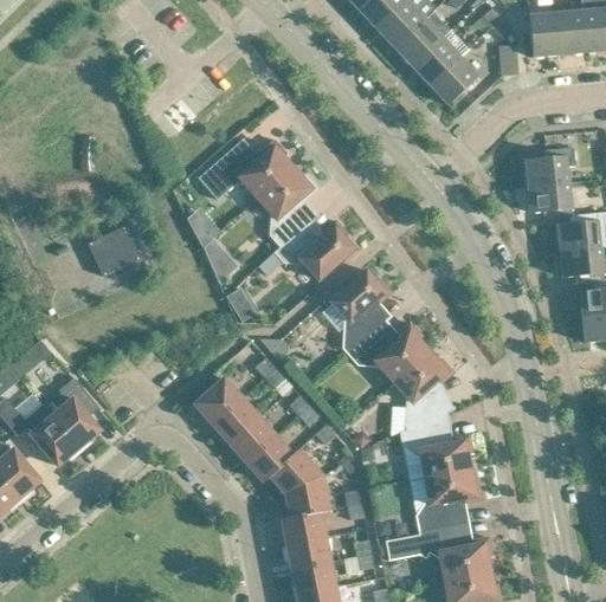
[(376,27),(405,0),(367,0),(358,8),(376,27)]
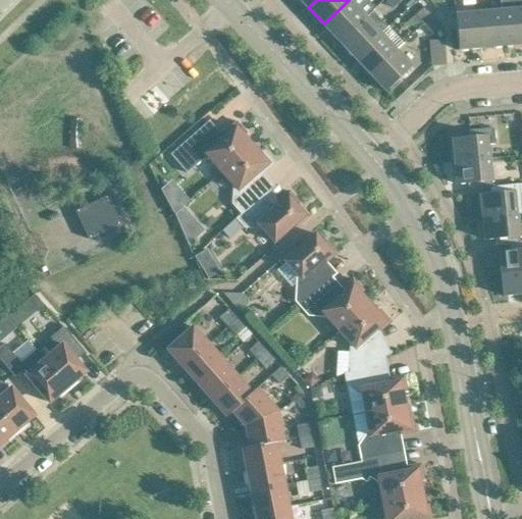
[(340,40),(365,15),(365,14),(372,8),(378,3),(375,0),(364,0),(357,6),(351,0),(349,0),(324,23),(340,40)]
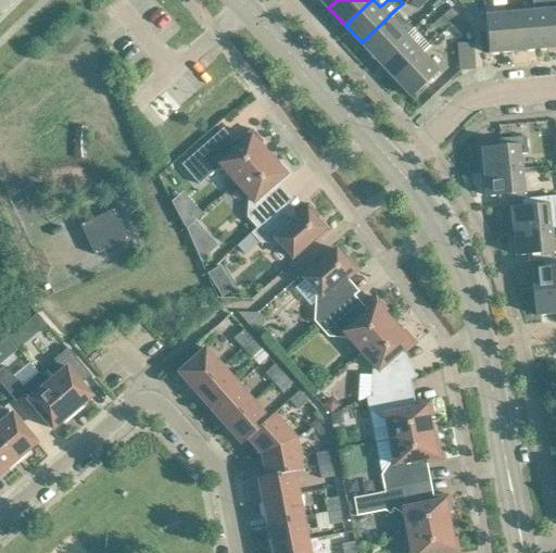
[(451,25),(460,15),(451,5),(441,14),(451,25)]
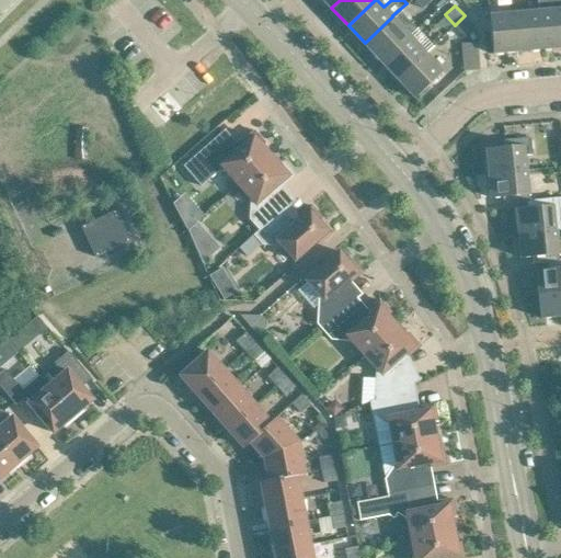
[(541,47),(560,45),(560,6),(538,8),(541,47)]
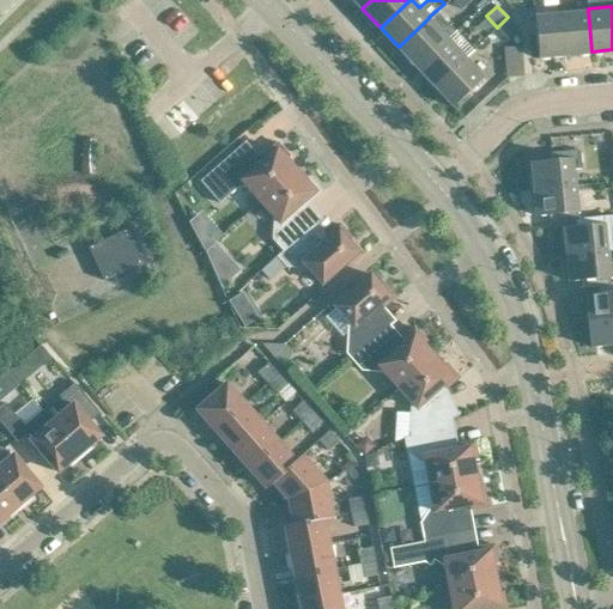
[(565,54),(592,52),(588,8),(562,11),(565,54)]
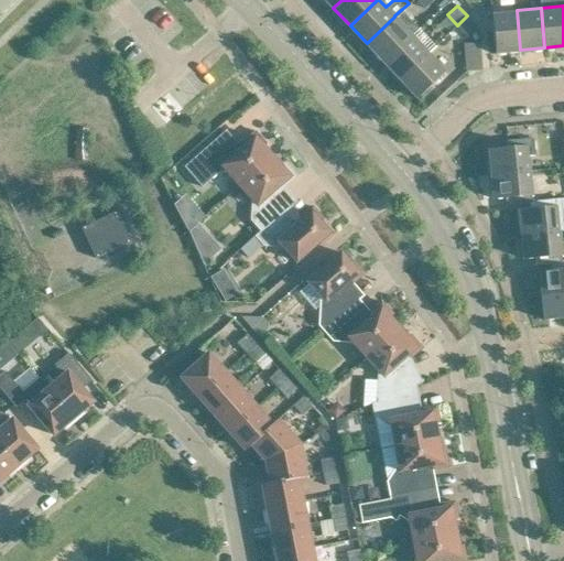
[(367,43),(383,61),(411,34),(419,28),(402,9),(394,15),(394,17),(367,43)]
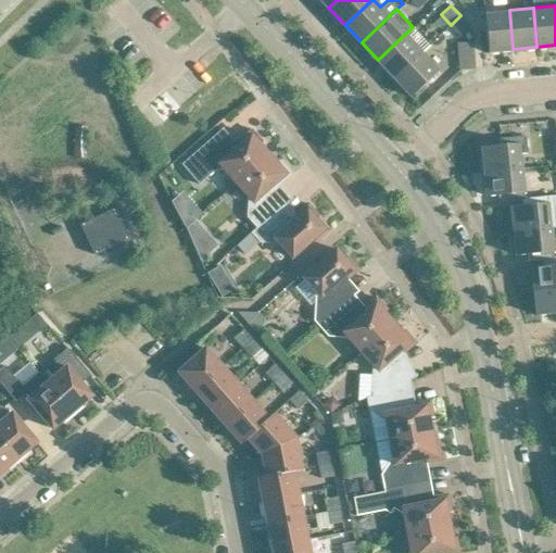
[(489,51),(513,49),(509,10),(484,12),(489,51)]
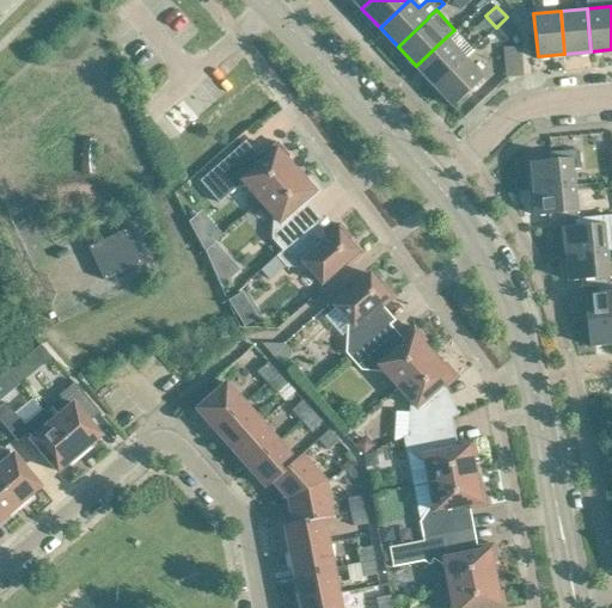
[(507,17),(496,28),(506,38),(518,28),(507,17)]
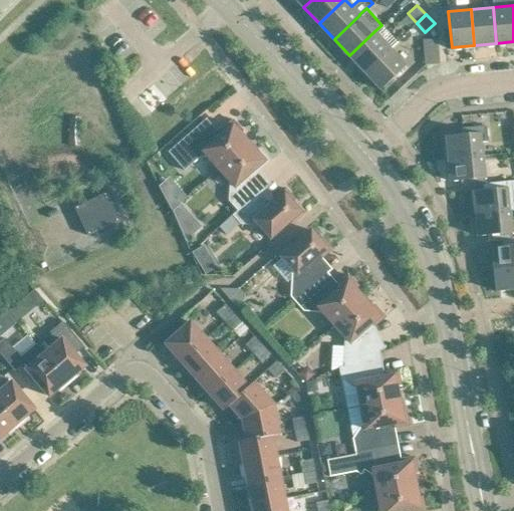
[(364,71),(391,47),(374,31),(349,55),(364,71)]
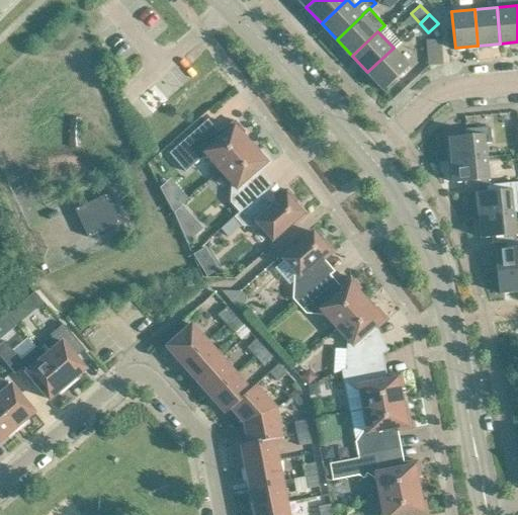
[(394,48),(367,72),(382,89),(409,64),(395,50),(394,48)]
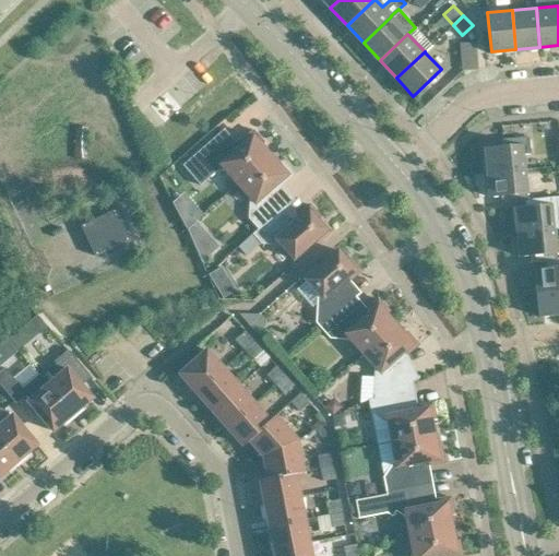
[(460,74),(474,71),(470,52),(455,56),(460,74)]
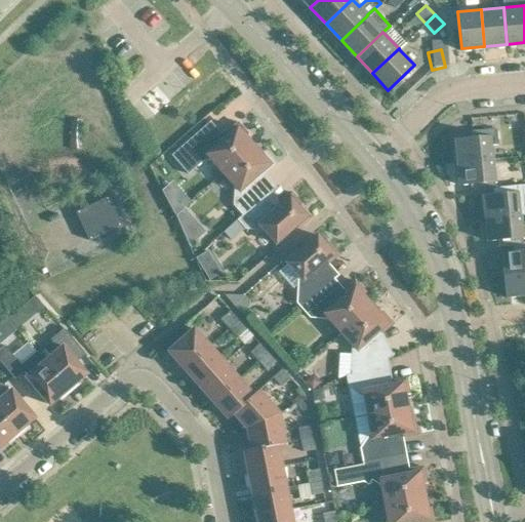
[(223,171),(253,144),(245,134),(248,132),(238,120),(223,133),(210,119),(195,132),(171,154),(188,172),(204,158),(211,158),(223,171)]
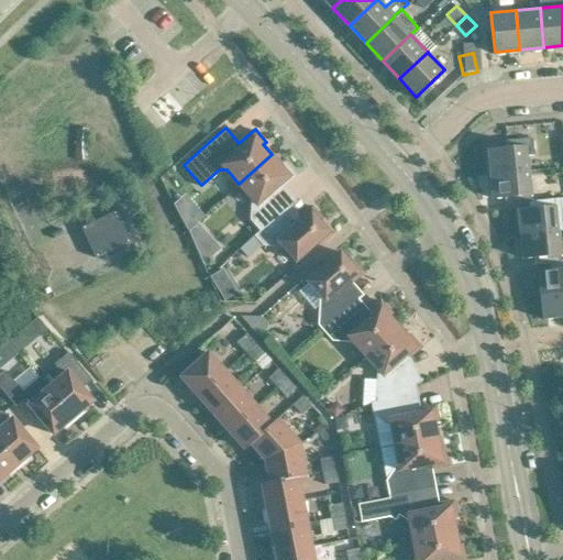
[(490,173),(528,168),(527,154),(534,153),(532,136),(506,139),(507,146),(488,149),(490,173)]
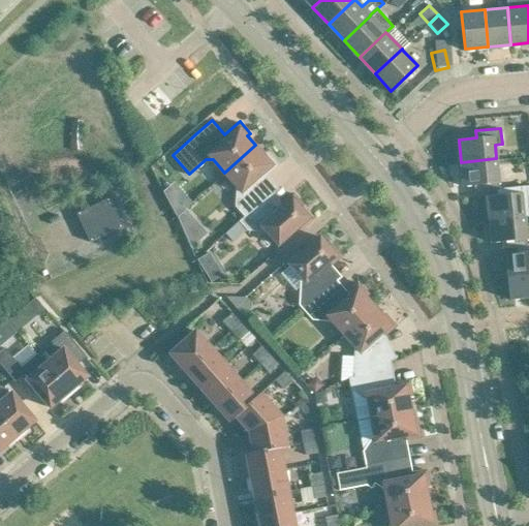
[(244,216),(273,189),(262,178),(278,164),(267,152),(263,154),(255,145),(224,173),(236,186),(235,205),(244,215),(244,216)]
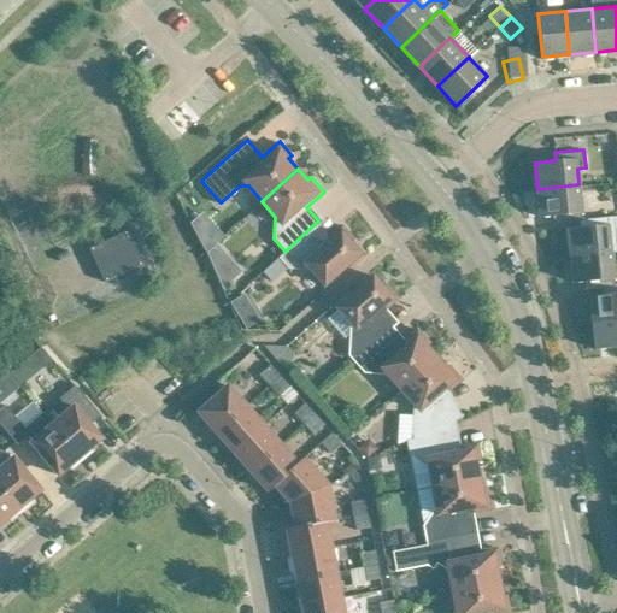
[(579,219),(582,218),(579,184),(538,189),(540,216),(552,214),(553,223),(579,219)]
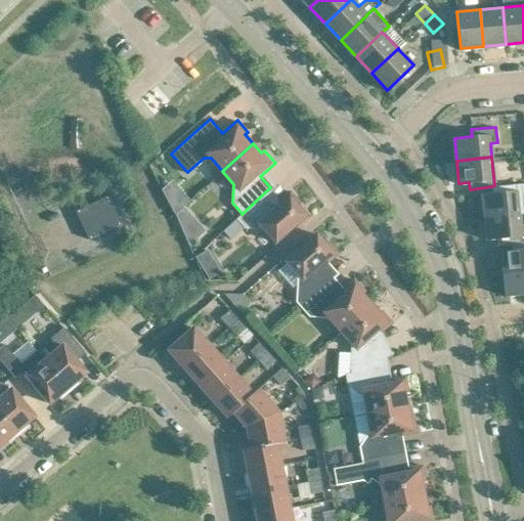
[(189,199),(172,178),(161,188),(173,212),(189,199)]
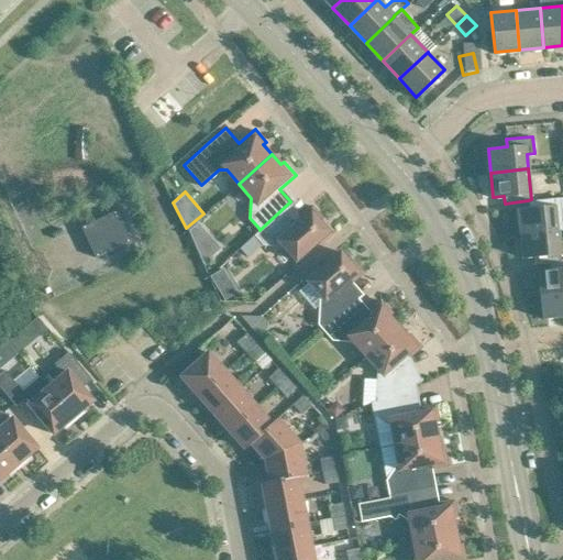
[(520,232),(559,229),(555,197),(531,199),(528,200),(529,207),(518,208),(520,232)]
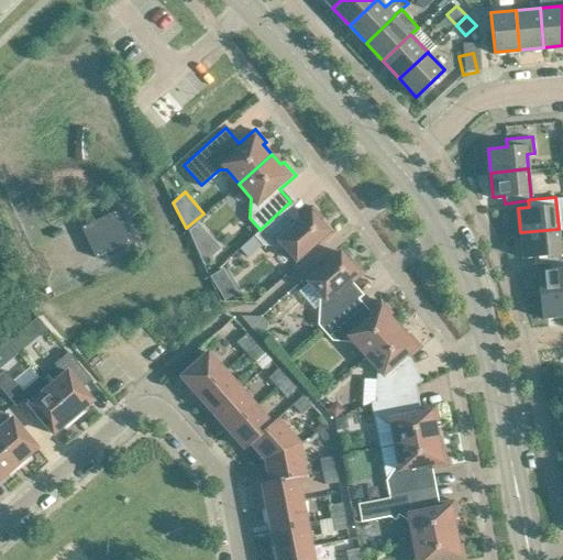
[(260,230),(260,229),(254,233),(263,244),(283,245),(296,260),(329,230),(320,220),(323,217),(311,204),(295,218),(286,208),(291,204),(290,201),(260,230)]
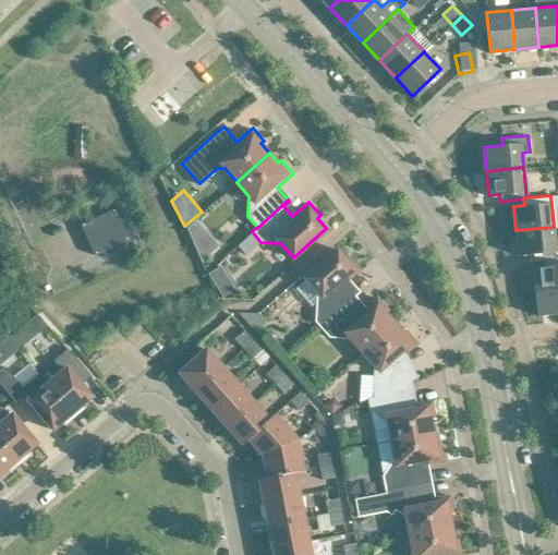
[(116,207),(81,224),(94,254),(130,238),(116,207)]
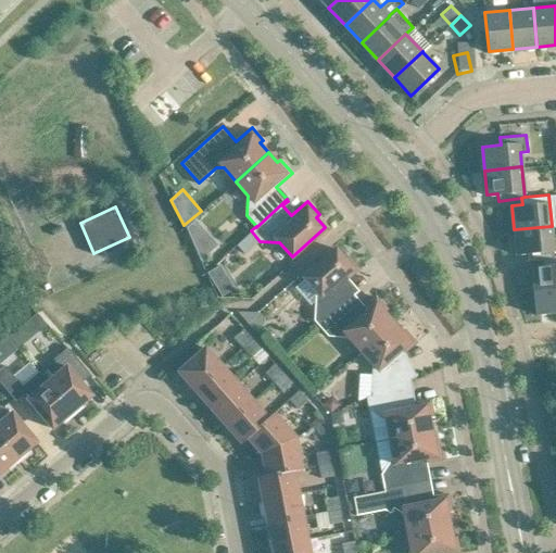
[(554,256),(552,226),(514,229),(516,253),(528,252),(528,260),(542,259),(542,258),(554,256)]
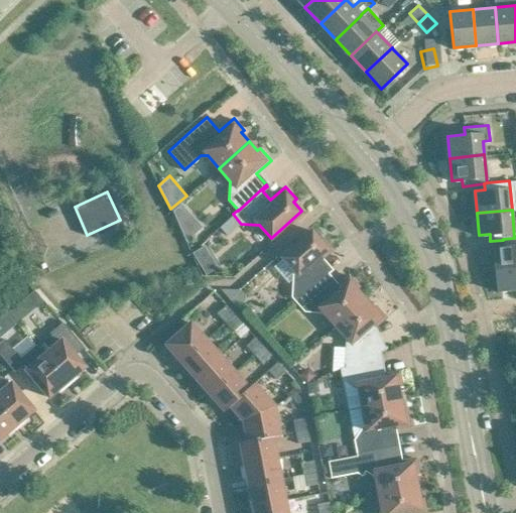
[(172,234),(185,230),(181,217),(168,221),(172,234)]
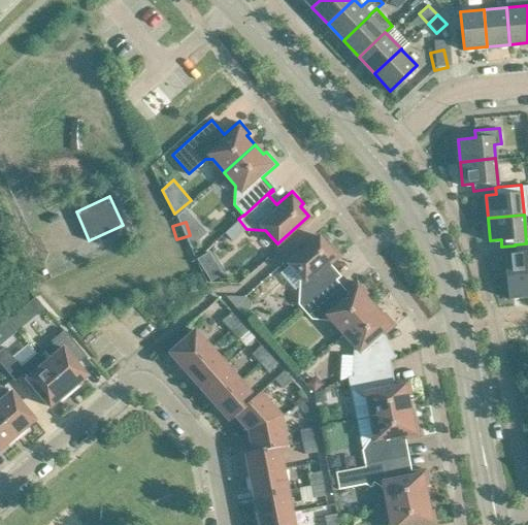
[(302,307),(335,277),(326,267),(341,254),(330,241),(327,244),(319,234),(288,262),(299,275),(298,302),(302,307)]
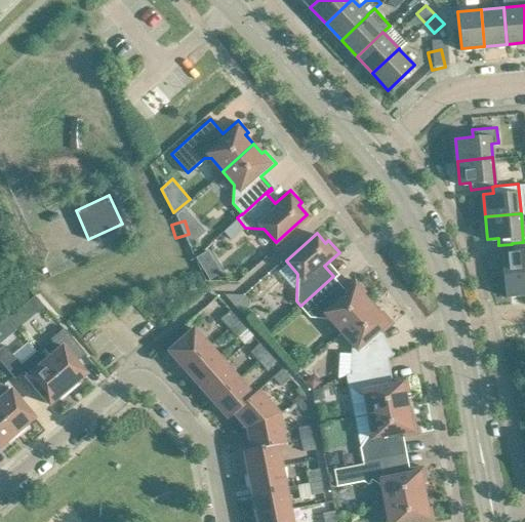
[(505,274),(524,271),(524,241),(523,242),(512,243),(512,244),(513,249),(502,250),(505,274)]
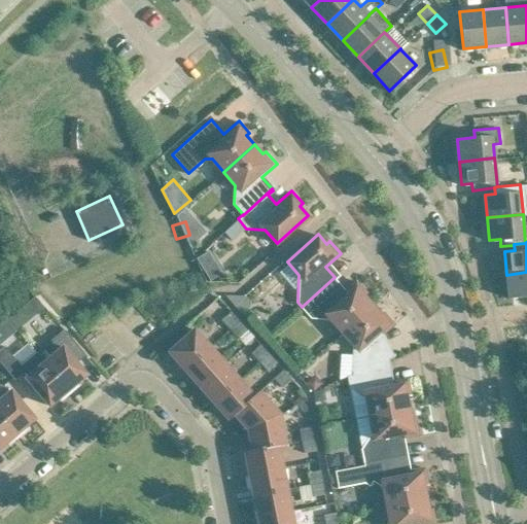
[(526,272),(506,275),(508,298),(526,295),(526,301),(526,272)]
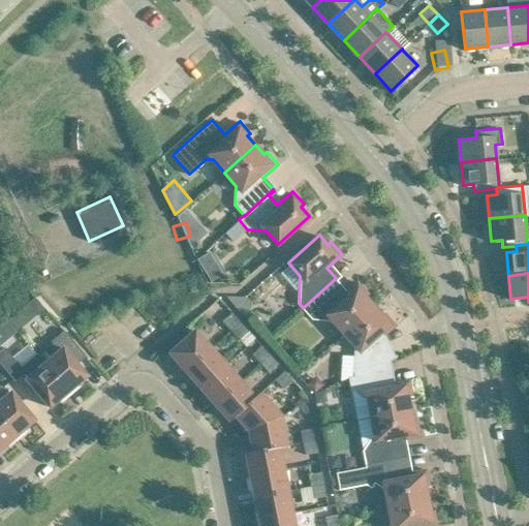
[(343,333),(374,305),(366,296),(369,294),(358,281),(342,295),(332,283),(336,279),(336,278),(303,308),(312,318),(332,319),(343,333)]
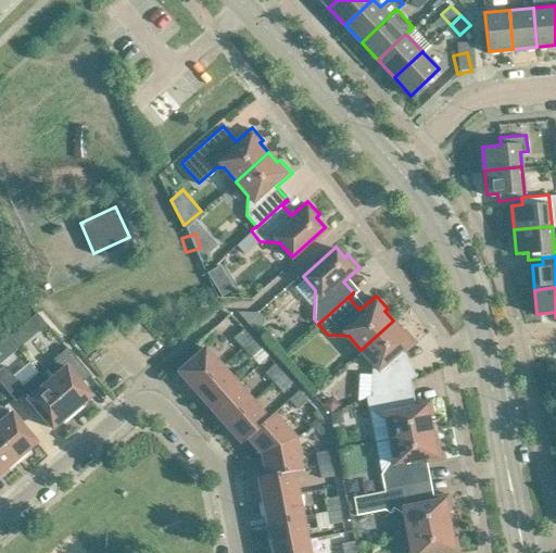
[(260,311),(238,310),(238,311),(255,329),(263,322),(263,315),(268,309),(265,304),(260,311)]
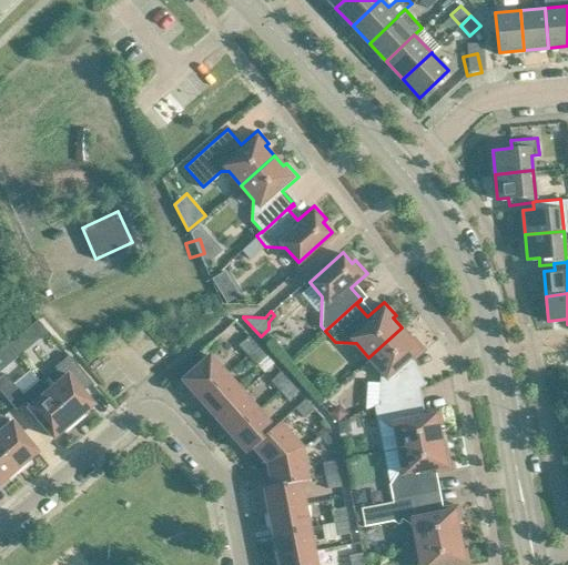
[(374,405),(418,384),(409,364),(408,363),(425,349),(414,335),(411,338),(402,328),(368,357),(381,371),(378,399),(379,402),(374,404),(374,405)]
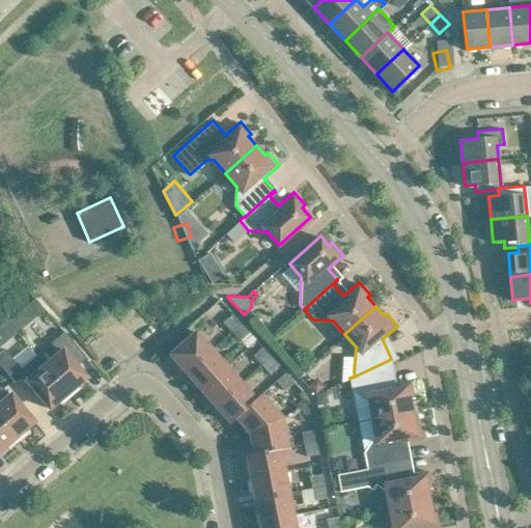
[(232,330),(241,322),(232,312),(223,321),(232,330)]
